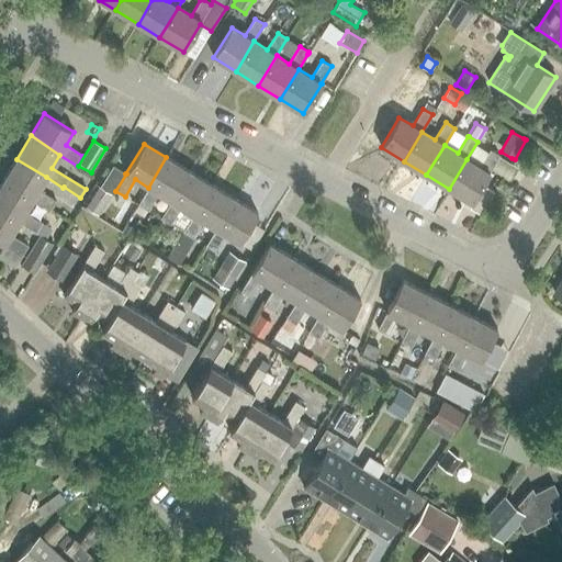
[(449,189),(471,203),(469,208),(480,214),(494,191),(493,191),(483,184),(490,172),(499,156),(490,149),(480,167),(467,159),(449,189)]
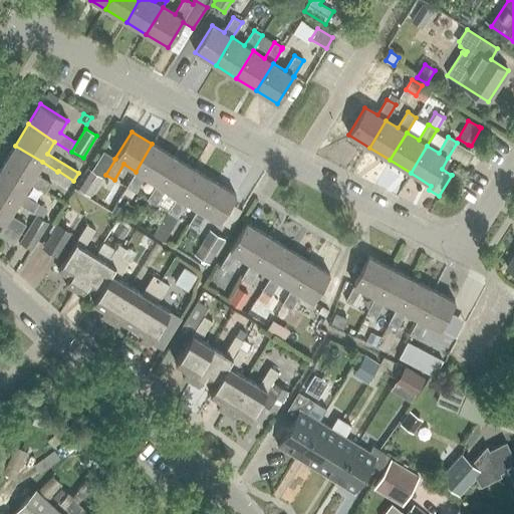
[(173,157),(152,144),(136,172),(126,187),(135,192),(145,177),(157,184),(173,157)]
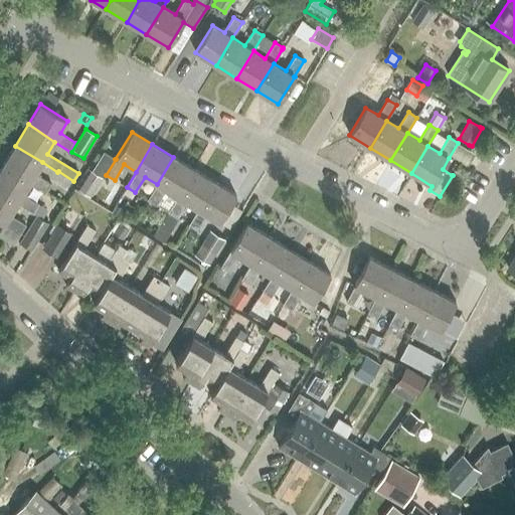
[(15,146),(2,167),(29,183),(45,192),(50,184),(35,174),(42,162),(15,146)]
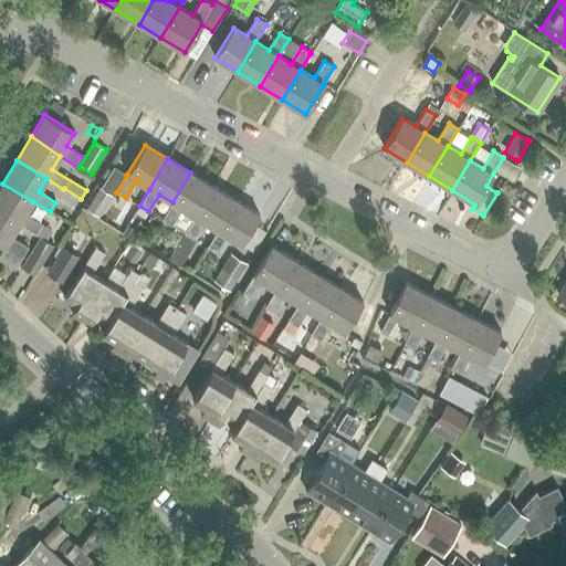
[(173,202),(161,220),(171,226),(181,209),(195,217),(212,186),(190,173),(173,202)]
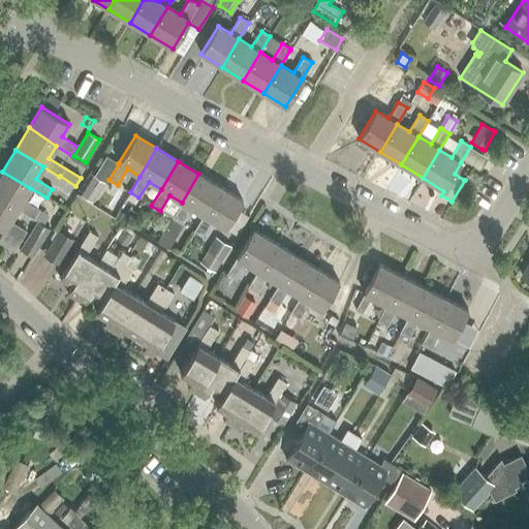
[(33,219),(37,222),(41,224),(45,218),(37,213),(39,210),(23,200),(30,188),(2,172),(0,174),(0,198),(18,209),(31,218),(33,219)]
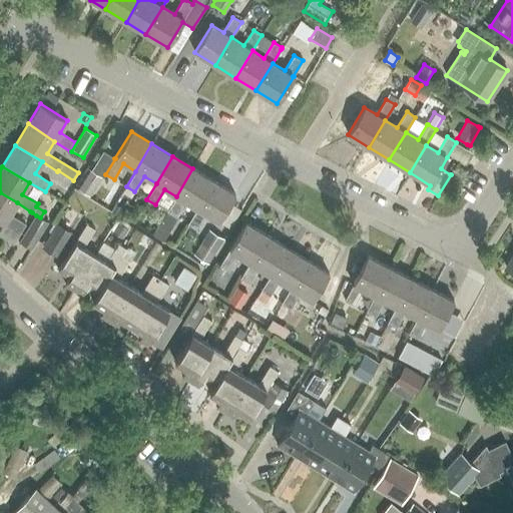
[(214,181),(192,168),(176,196),(167,211),(175,217),(185,201),(197,208),(214,181)]
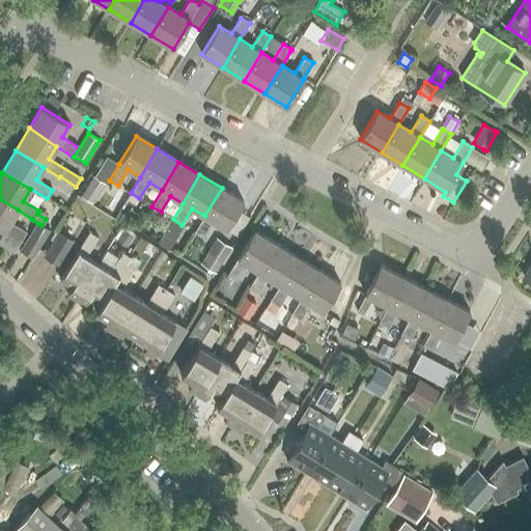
[(91,204),(105,183),(93,176),(81,197),(91,204)]
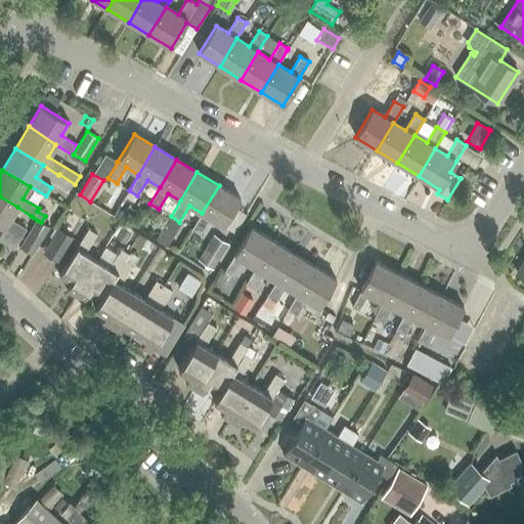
[(223,226),(239,199),(219,185),(202,213),(191,229),(201,234),(210,219),(223,226)]
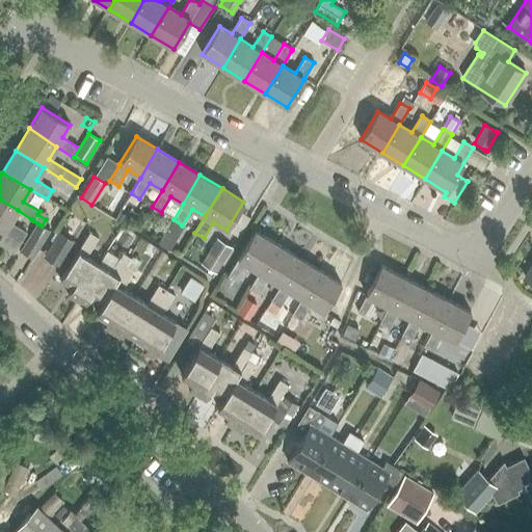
[(18,210),(0,200),(0,230),(4,232),(21,241),(26,233),(10,223),(18,210)]
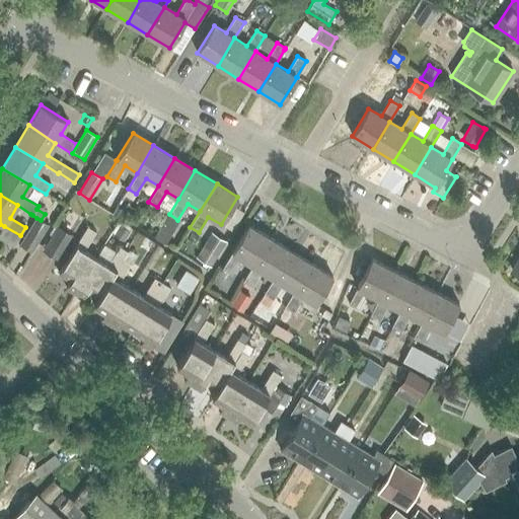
[(179,221),(177,220),(169,214),(155,237),(165,244),(179,221)]
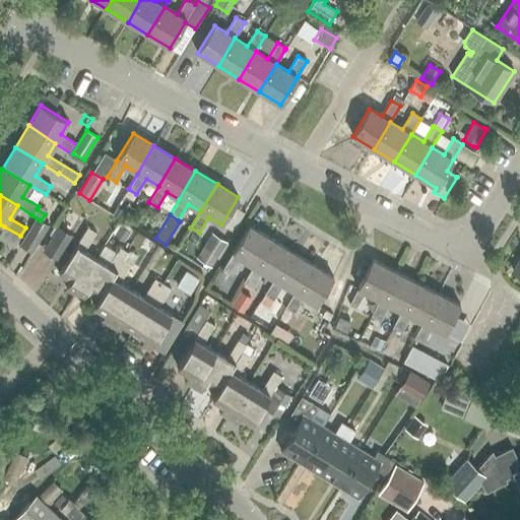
[(30,253),(48,225),(41,220),(37,218),(19,246),(30,253)]
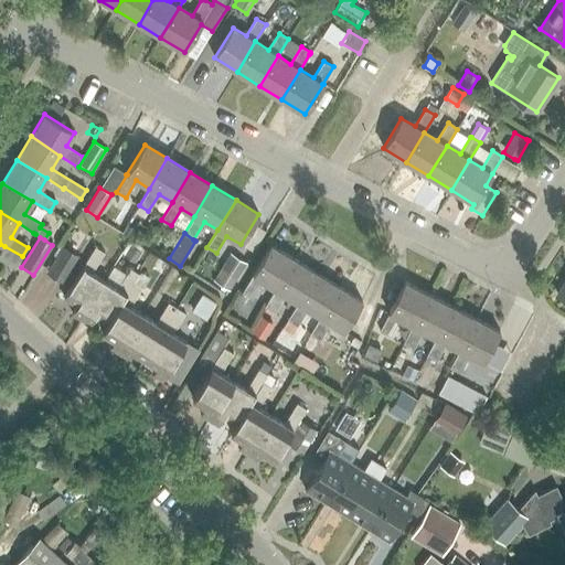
[(130,245),(124,256),(135,264),(141,253),(130,245)]
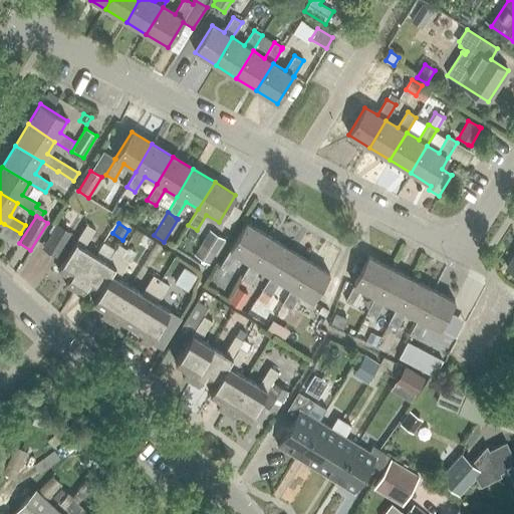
[(238,256),(250,263),(267,236),(246,223),(229,250),(230,251),(220,266),(229,271),(238,256)]
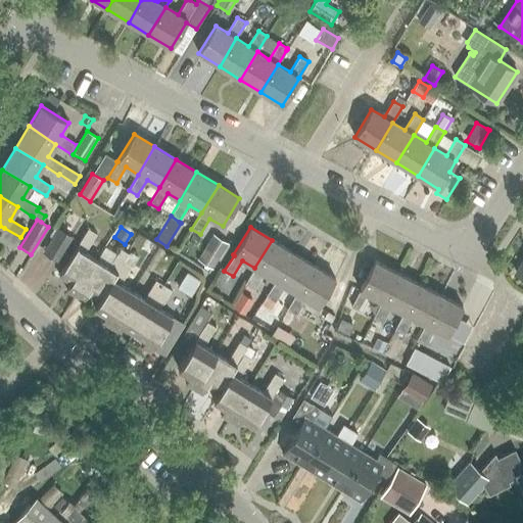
[(57,228),(51,238),(42,253),(59,263),(74,237),(70,235),(62,231),(57,228)]
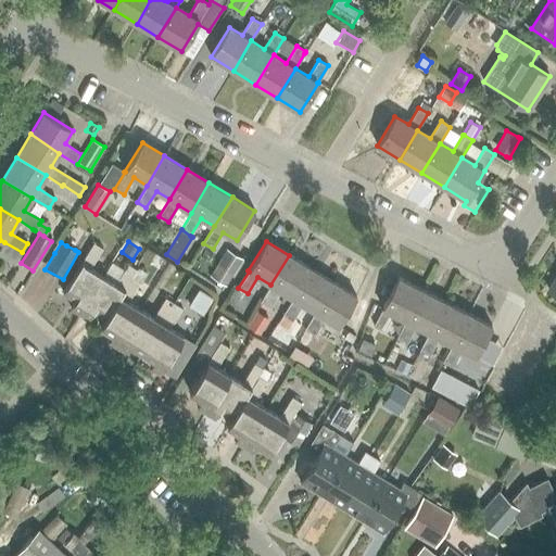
[(102,276),(90,268),(102,249),(93,242),(80,263),(81,263),(62,293),(75,301),(71,308),(79,314),(102,276)]
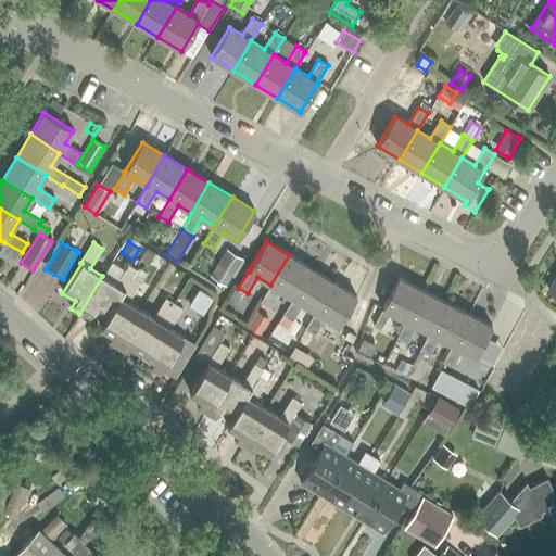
[(242,260),(226,250),(210,276),(226,286),(242,260)]
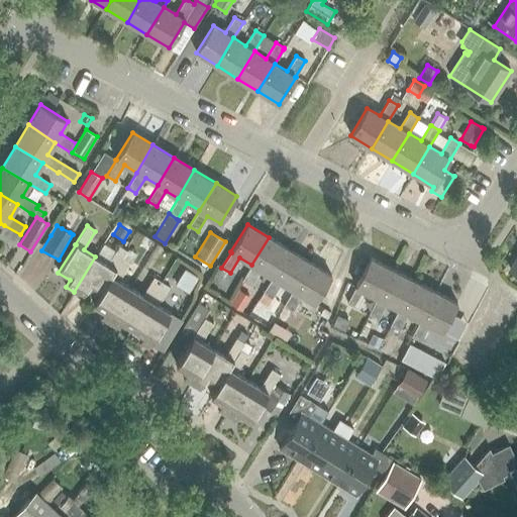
[(269,237),(251,265),(242,281),(250,286),(261,270),(273,278),(289,249),(269,237)]
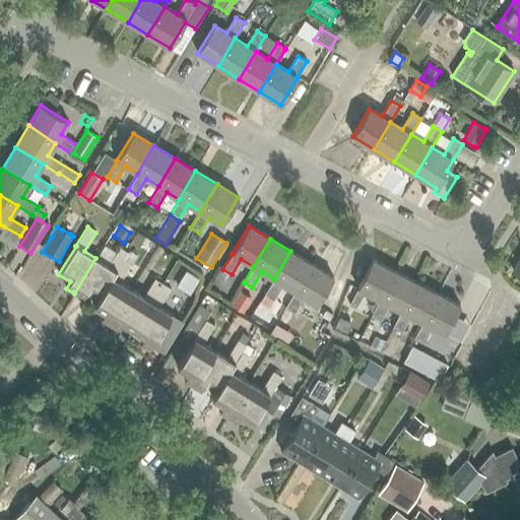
[(86,291),(98,299),(123,259),(127,252),(119,247),(108,266),(95,258),(74,294),(82,299),(86,291)]
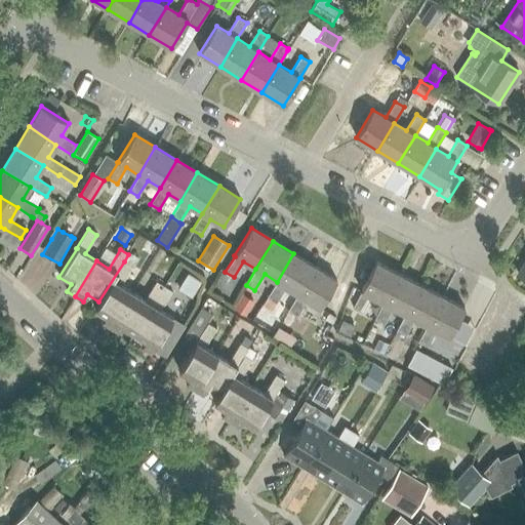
[(293,253),(277,282),(267,297),(276,303),(285,287),(297,294),(315,267),(293,253)]
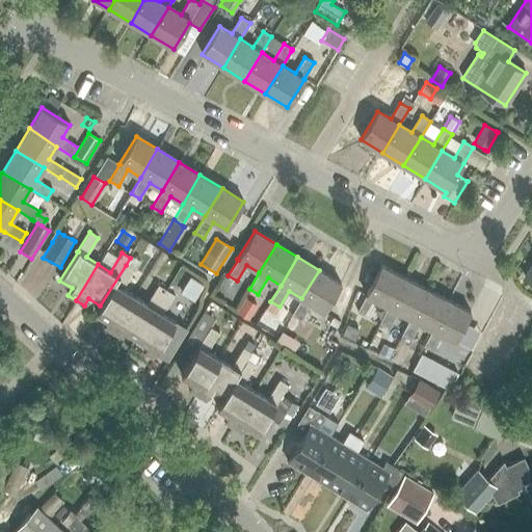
[(103,327),(111,331),(133,296),(122,289),(134,269),(126,265),(100,306),(96,313),(107,320),(103,327)]
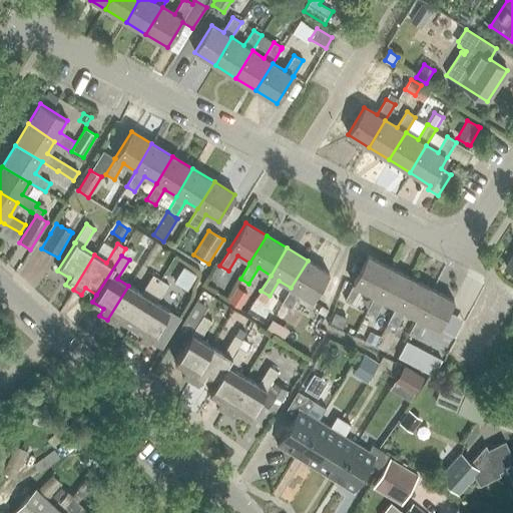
[(388,267),(367,255),(352,285),(353,285),(345,301),(354,306),(362,290),(375,296),(388,267)]
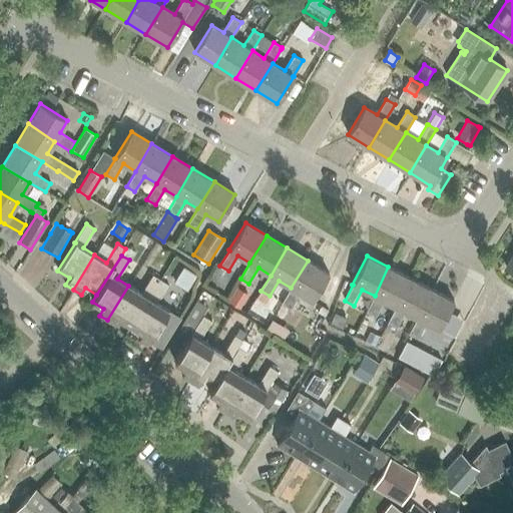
[(308,261),(291,288),(282,304),(290,309),(300,293),(312,301),(329,274),(308,261)]
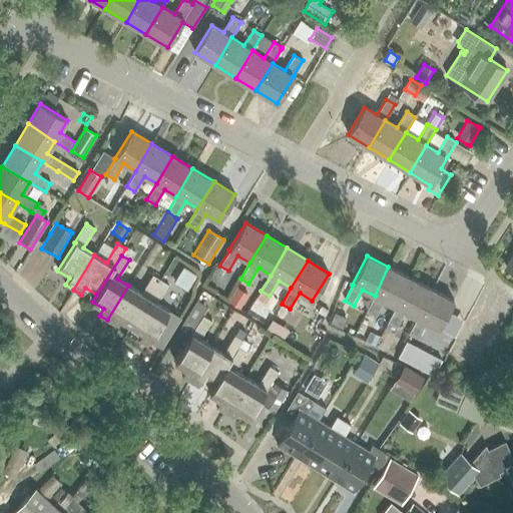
[(179,281),(192,288),(200,272),(187,266),(179,281)]
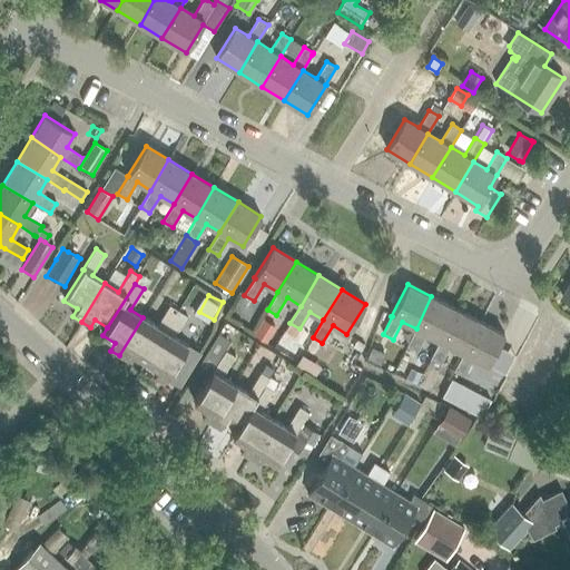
[(455,308),(431,296),(416,328),(406,346),(416,352),(425,334),(440,341),(455,308)]
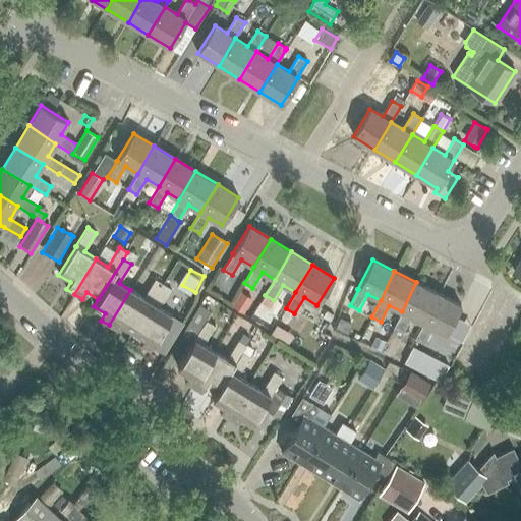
[(122,324),(132,330),(162,284),(155,279),(142,298),(130,290),(109,325),(118,331),(122,324)]
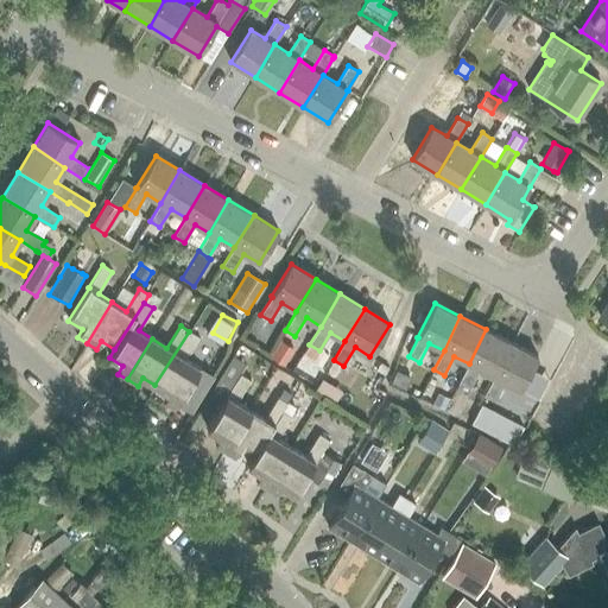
[(494,377),(511,343),(486,329),(469,363),(458,382),(469,388),(480,369),(494,377)]
